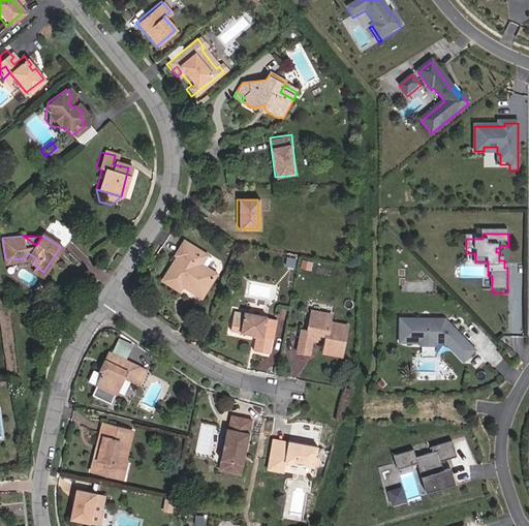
[(184,242),(176,255),(178,256),(163,278),(179,287),(182,283),(184,279),(187,274),(191,276),(188,282),(203,290),(215,272),(200,264),(193,259),(198,250),(184,242)]
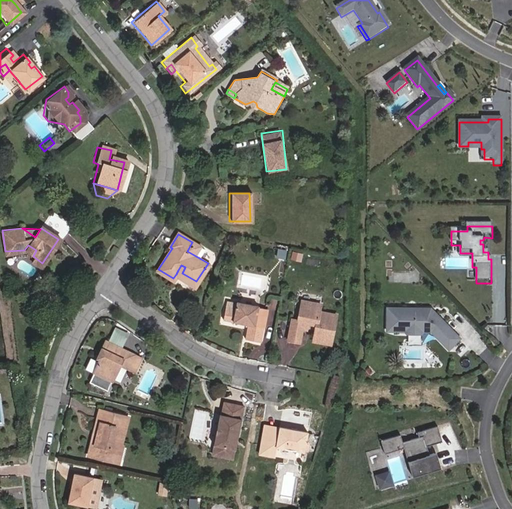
[(198,247),(192,242),(187,251),(194,255),(198,247)]
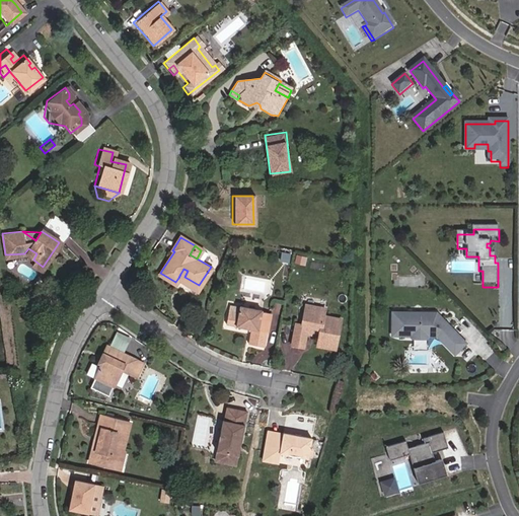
[(40,272),(43,267),(33,260),(29,265),(40,272)]
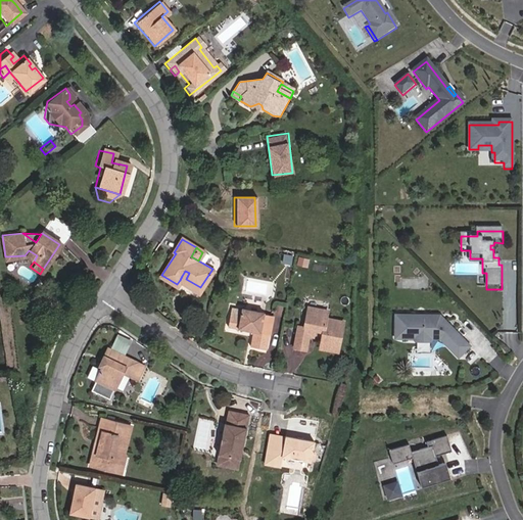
[(200,287),(186,279),(182,276),(180,280),(197,291),(200,287)]
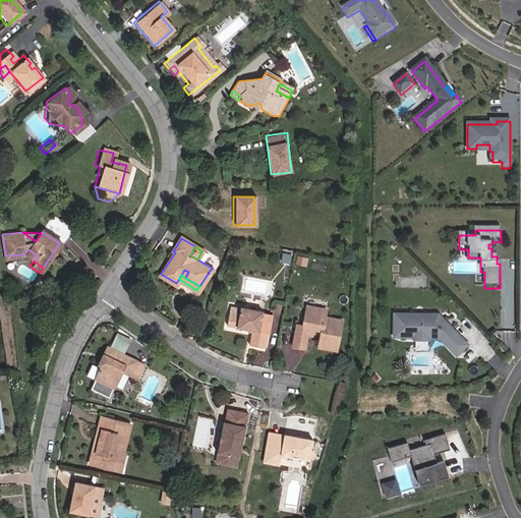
[(68,299),(75,304),(81,294),(74,290),(68,299)]
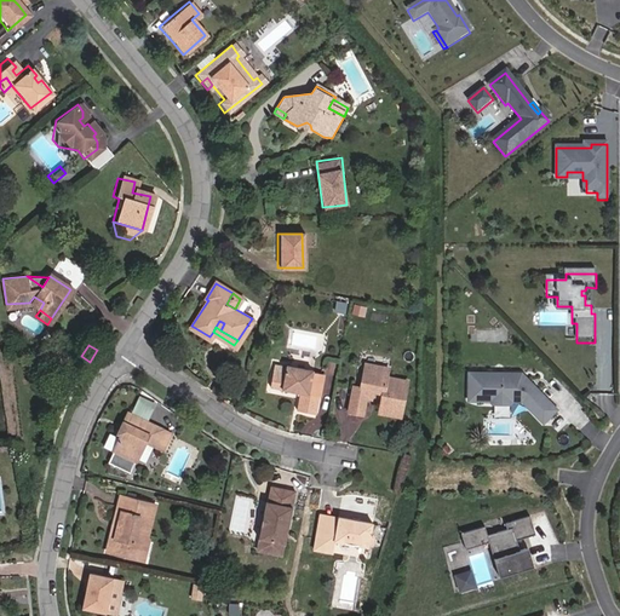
[(388,367),(366,363),(361,389),(354,387),(349,415),(362,416),(365,399),(372,401),(373,392),(383,393),(380,413),(401,416),(407,381),(386,378),(388,367)]
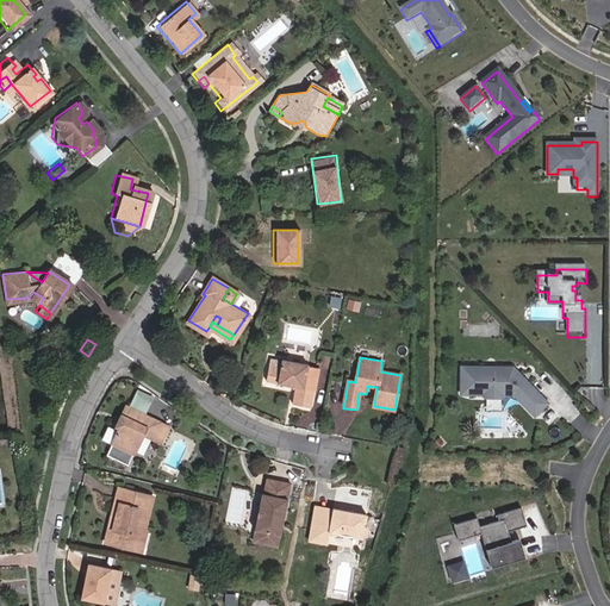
[(282,373),(279,387),(294,389),(291,406),(310,411),(313,391),(304,388),(309,367),(285,361),(282,373)]
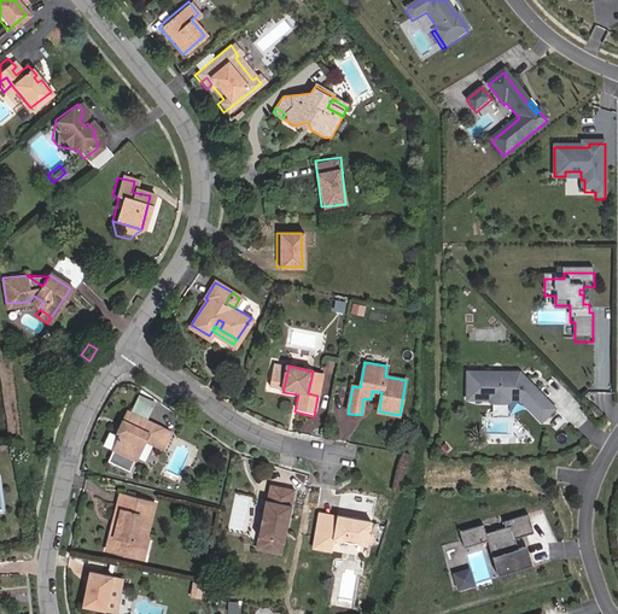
[(520,374),(468,374),(468,402),(489,402),(493,404),(509,404),(512,402),(522,402),(542,422),(555,410),(530,384),(526,384),(523,380),(524,378),(520,374)]
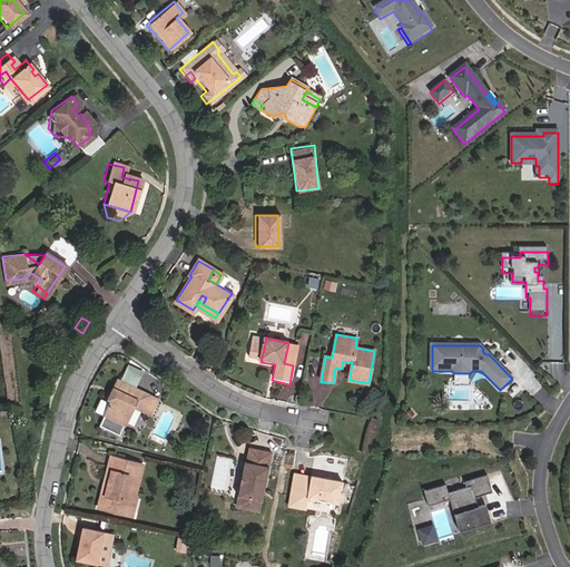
[(249,359),(261,362),(264,349),(253,346),(249,359)]
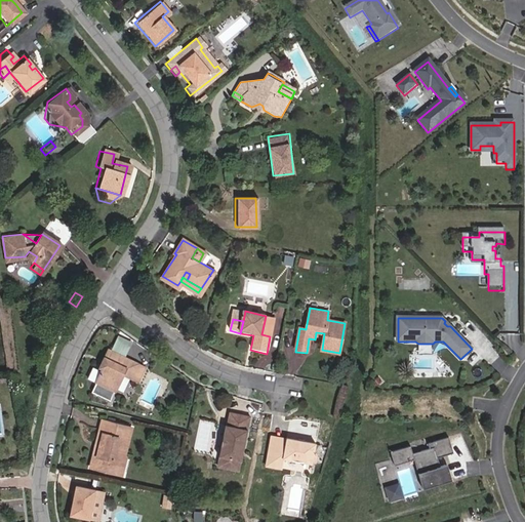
[(129,339),(122,336),(118,344),(125,348),(129,339)]
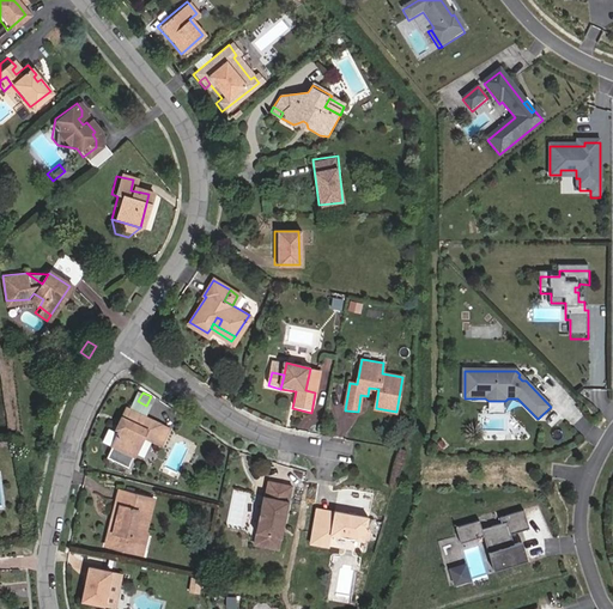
[(135,456),(139,446),(145,436),(152,439),(161,422),(128,407),(122,418),(126,419),(121,431),(119,433),(114,445),(121,449),(135,456)]
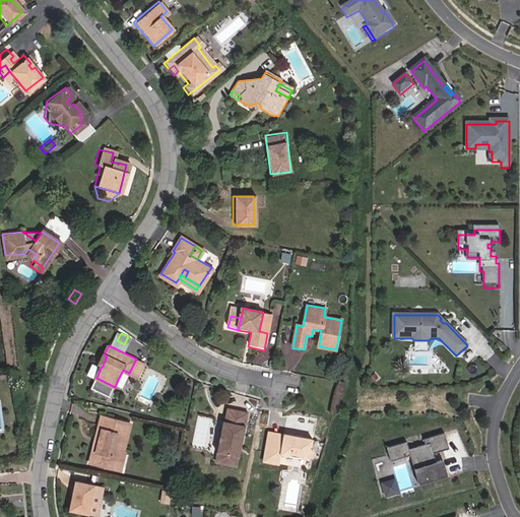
[(136,359),(129,373),(139,378),(145,364),(136,359)]
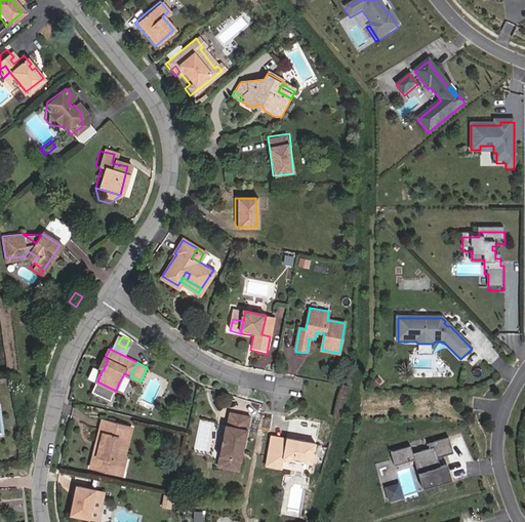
[(97,382),(102,371),(96,369),(93,374),(95,380),(97,382)]
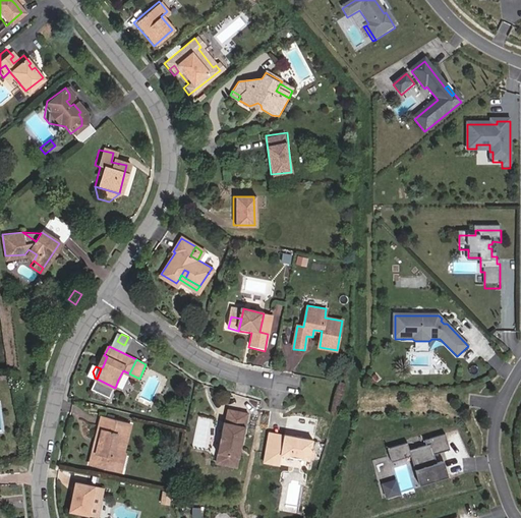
[(220,422),(214,452),(236,457),(238,457),(245,412),(224,408),(222,421),(220,422)]
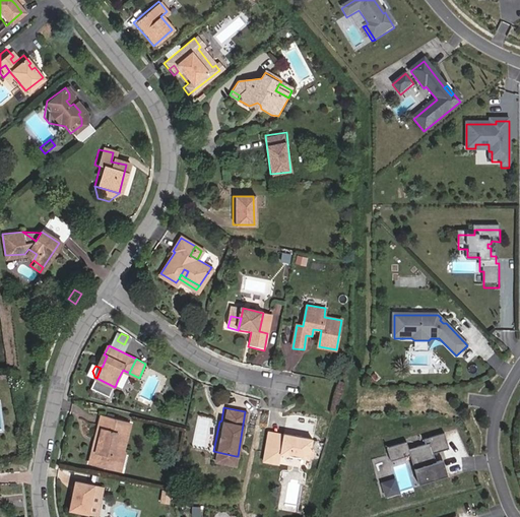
[(119,450),(123,451),(130,421),(101,412),(98,425),(103,426),(99,442),(93,441),(89,460),(115,465),(119,450)]
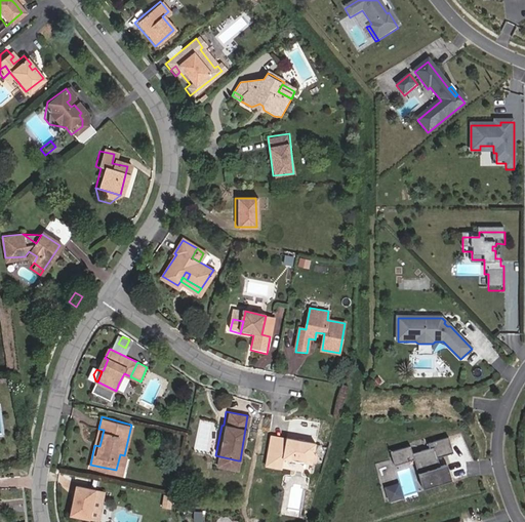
[(98,429),(94,445),(99,446),(104,430),(98,429)]
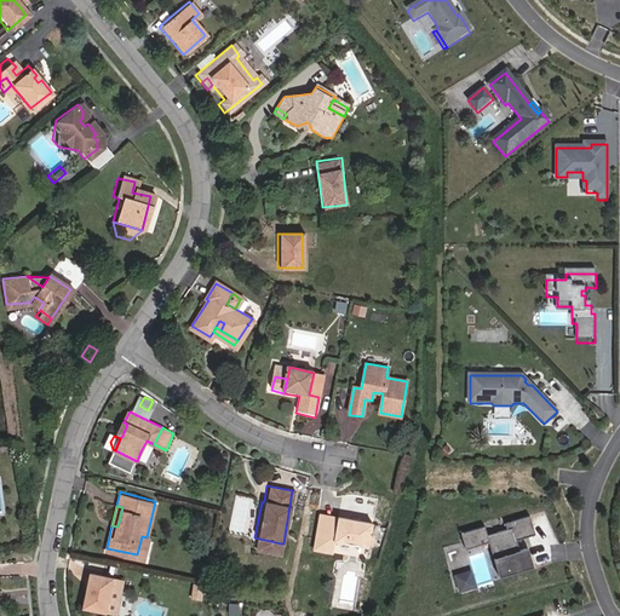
[(333,540),(367,547),(373,523),(338,514),(338,517),(320,513),(313,546),(331,550),(333,540)]
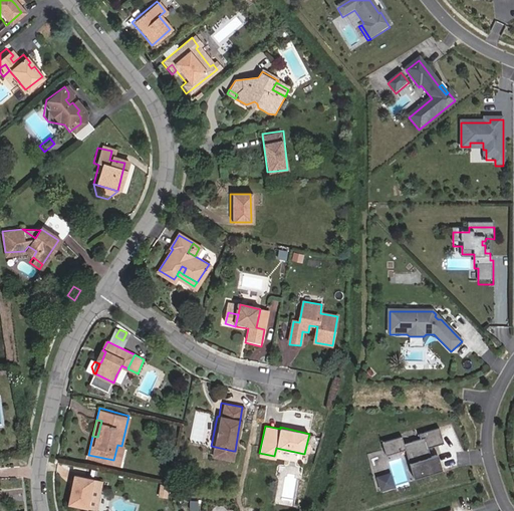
[(429,451),(445,446),(440,431),(420,437),(422,441),(405,446),(403,439),(382,445),(387,458),(406,452),(413,475),(425,472),(427,478),(441,474),(437,458),(432,459),(429,451)]
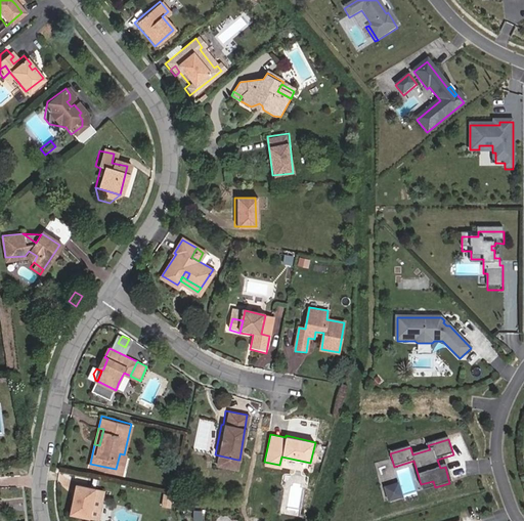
[(127,456),(124,454),(120,453),(116,469),(123,471),(127,456)]
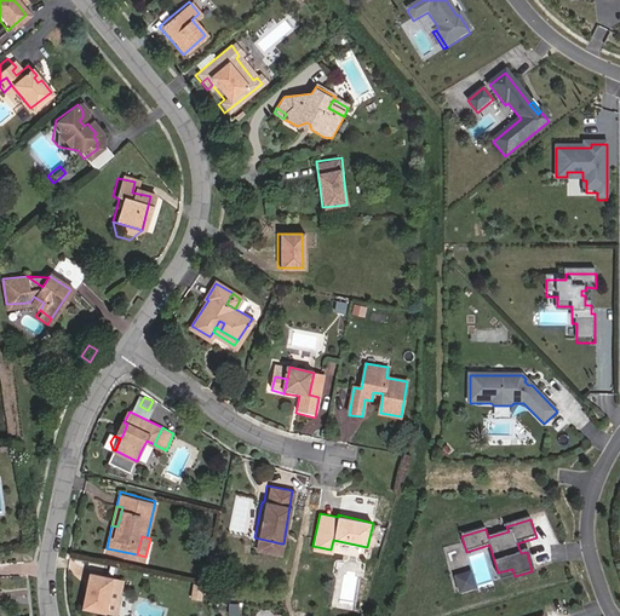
[(281,543),(254,537),(252,547),(279,553),(281,543)]
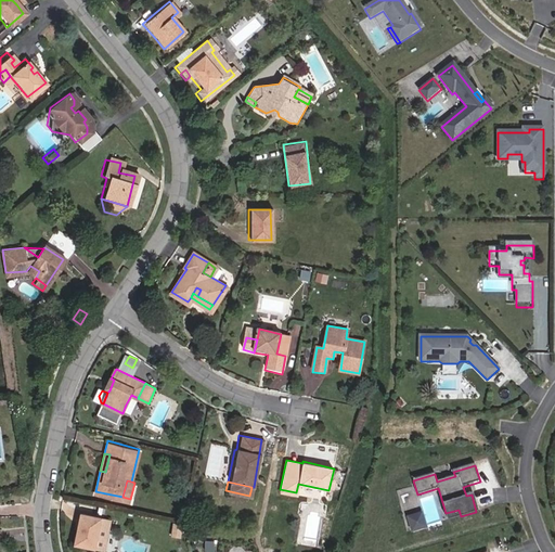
[(459,510),(446,513),(448,520),(461,516),(459,510)]
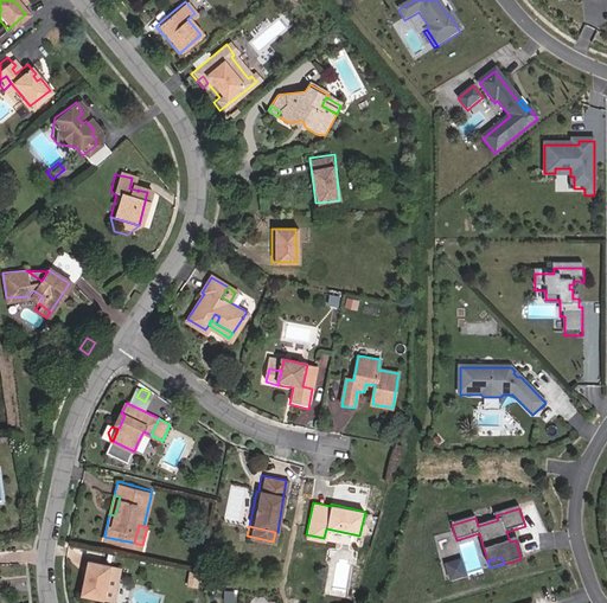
[(88,560),(81,595),(103,598),(110,565),(88,560)]
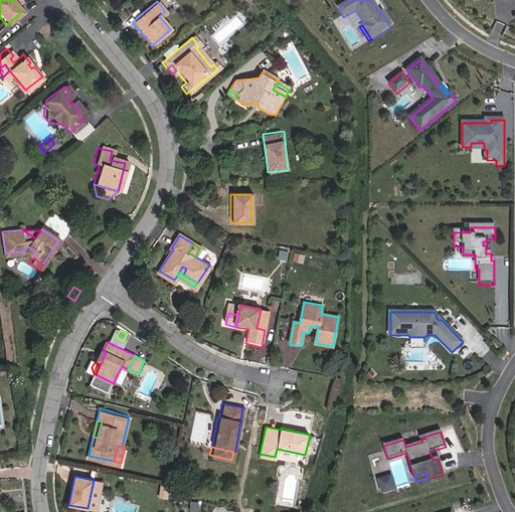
[(391,478),(379,481),(383,493),(395,490),(391,478)]
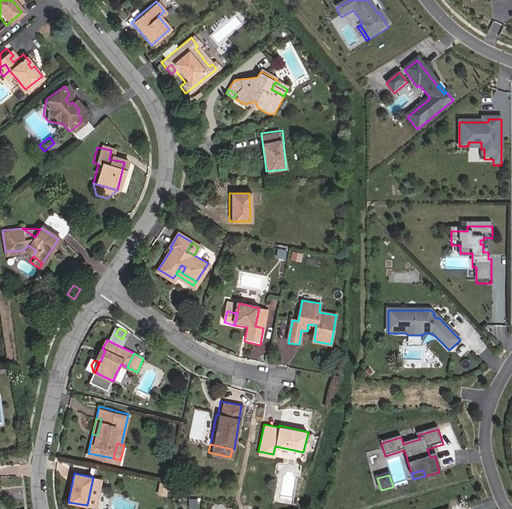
[(101,478),(93,477),(87,505),(95,507),(101,478)]
